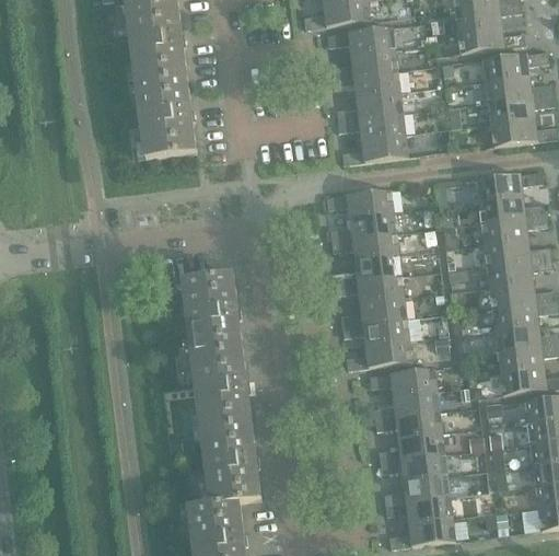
[(126,0),(127,10),(177,3),(177,0),(126,0)]
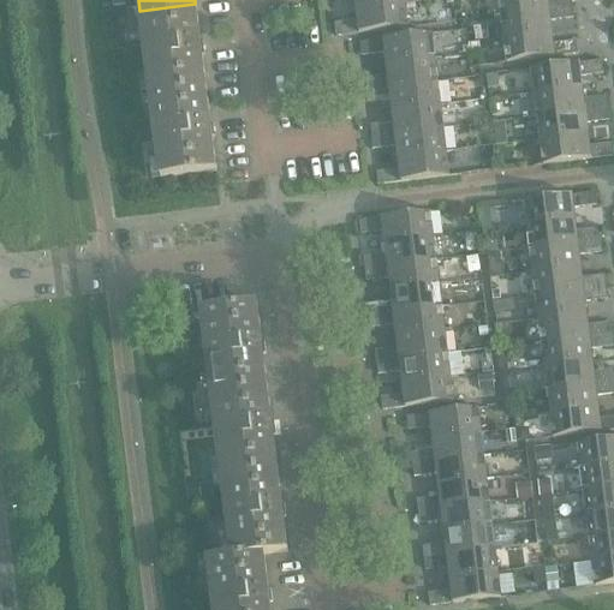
[(403,0),(356,5),(357,17),(334,19),(335,33),(406,24),(403,0)]
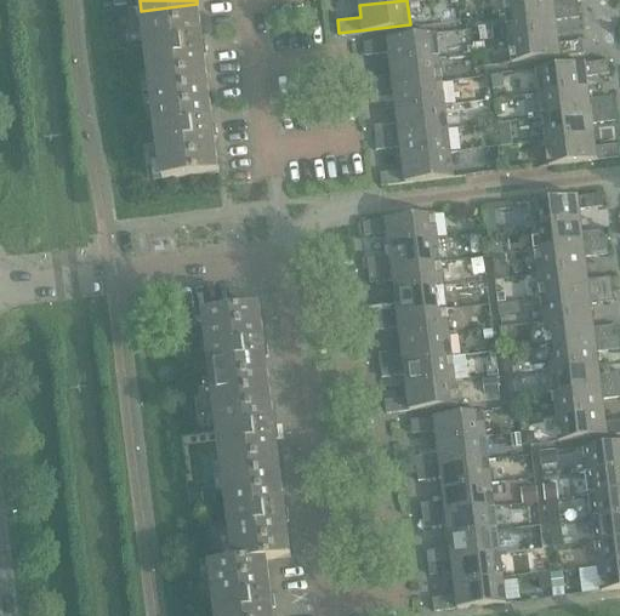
[(504,0),(505,11),(576,3),(576,0),(504,0)]
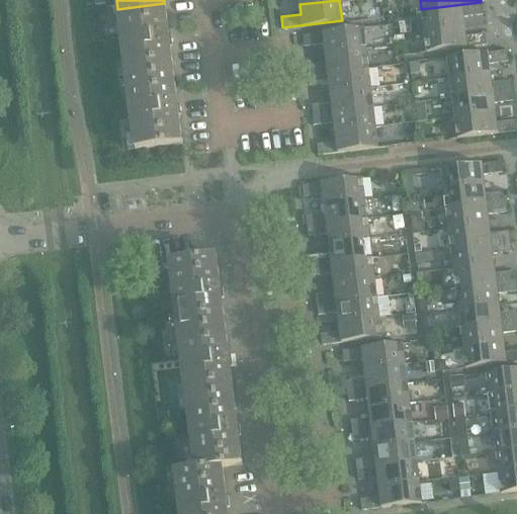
[(421,9),(424,29),(463,24),(462,14),(482,12),(481,2),(421,9)]
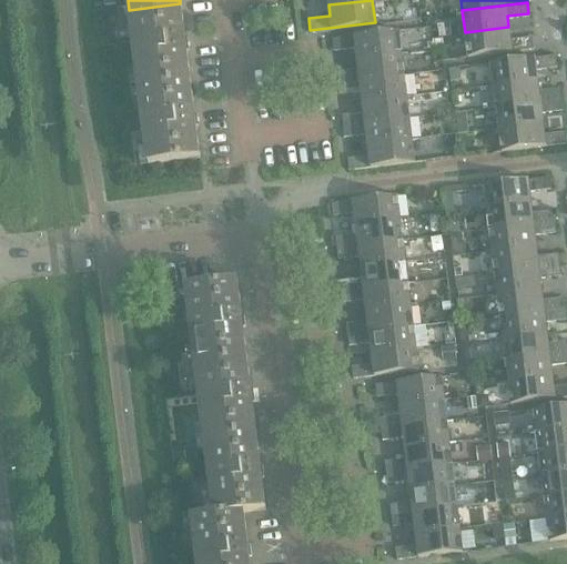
[(180,3),(129,10),(138,86),(190,79),(180,3)]
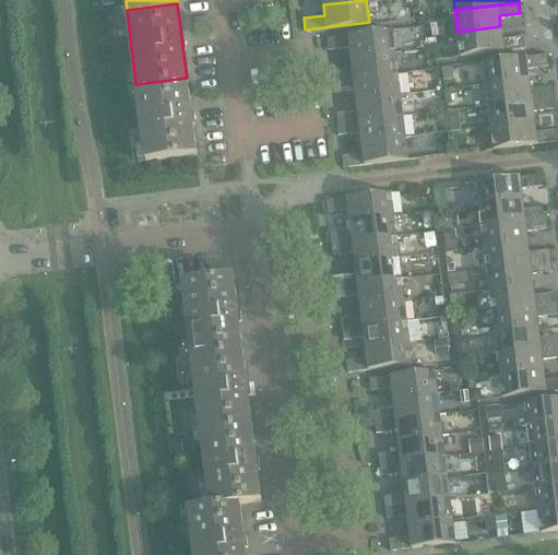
[(500,26),(458,32),(460,54),(524,46),(523,34),(501,36),(500,26)]
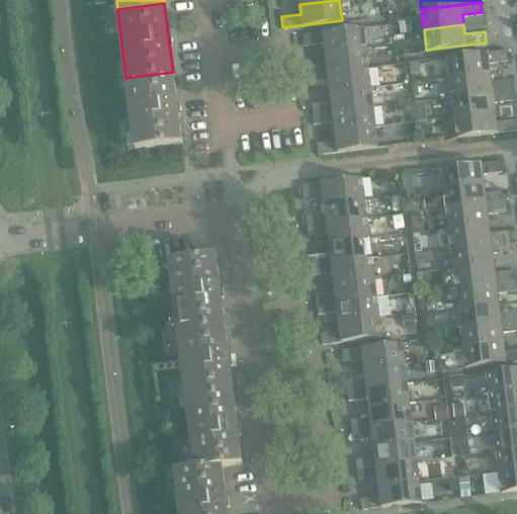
[(324,41),(325,52),(365,47),(362,26),(303,33),(305,44),(324,41)]
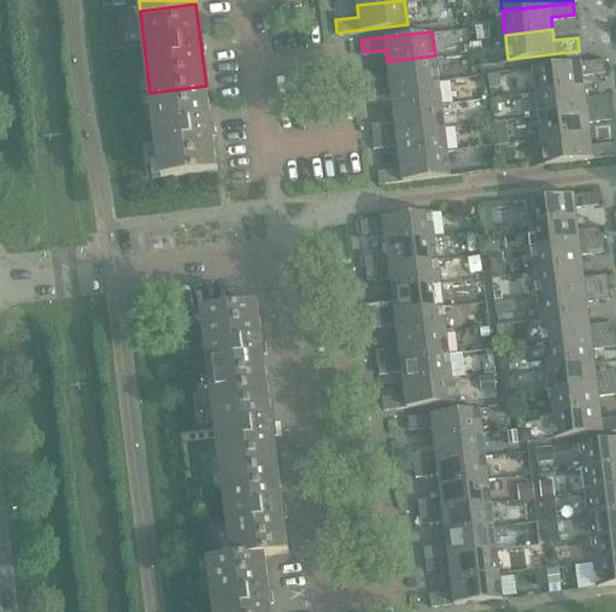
[(365,75),(367,88),(438,78),(435,56),(387,62),(388,72),(365,75)]
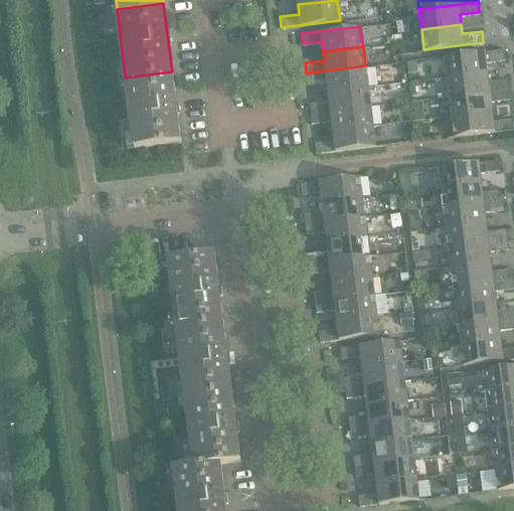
[(444,55),(447,75),(487,70),(485,61),(505,58),(503,47),(444,55)]
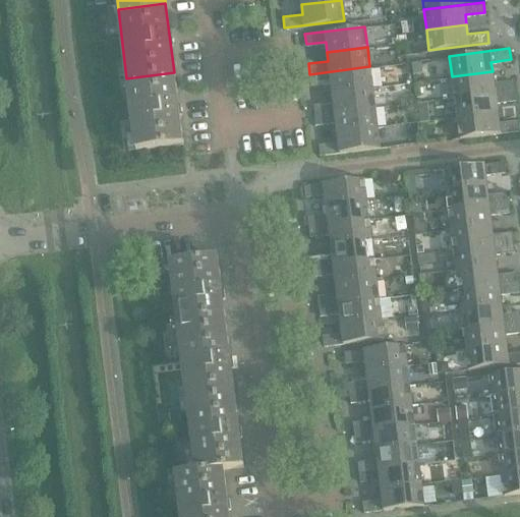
[(331,81),(332,92),(371,87),(369,66),(309,74),(310,83),(331,81)]
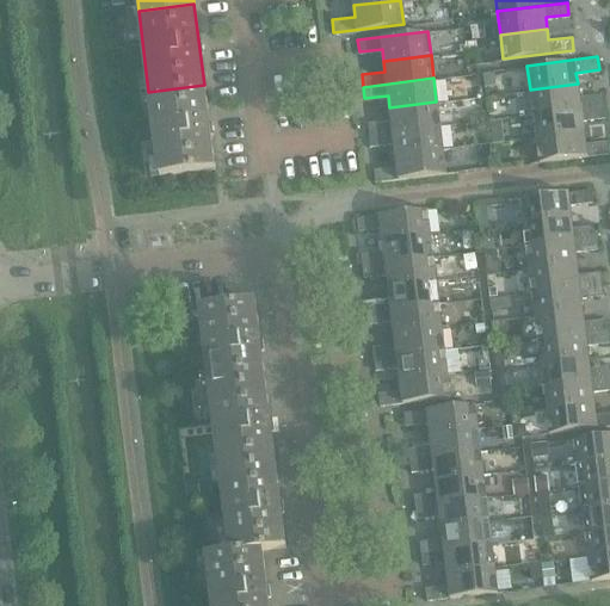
[(530,90),(533,112),(603,104),(602,92),(579,96),(578,84),(530,90)]
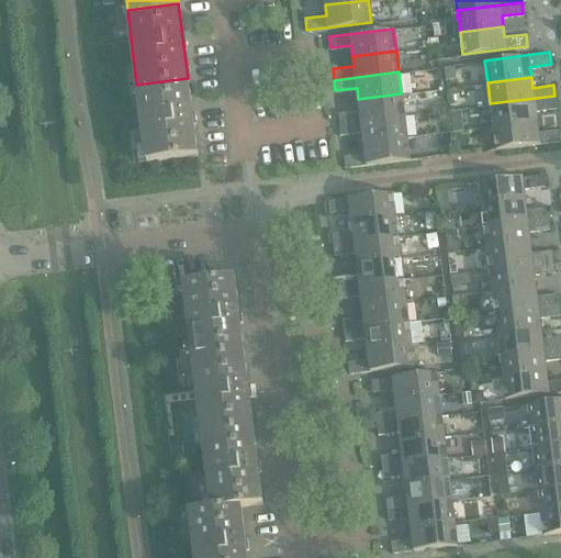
[(188,78),(136,85),(146,160),(197,154),(188,78)]
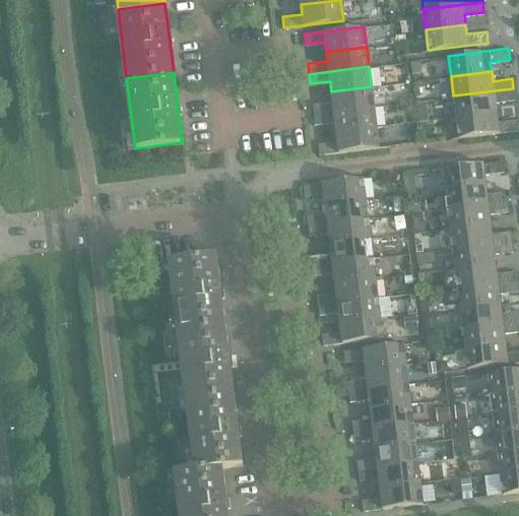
[(371,86),(331,91),(332,101),(313,103),(314,113),(374,106),(371,86)]
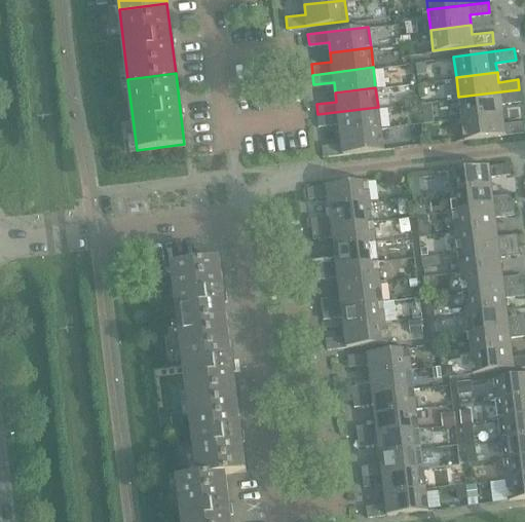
[(458,97),(461,117),(501,112),(500,103),(520,100),(519,89),(458,97)]
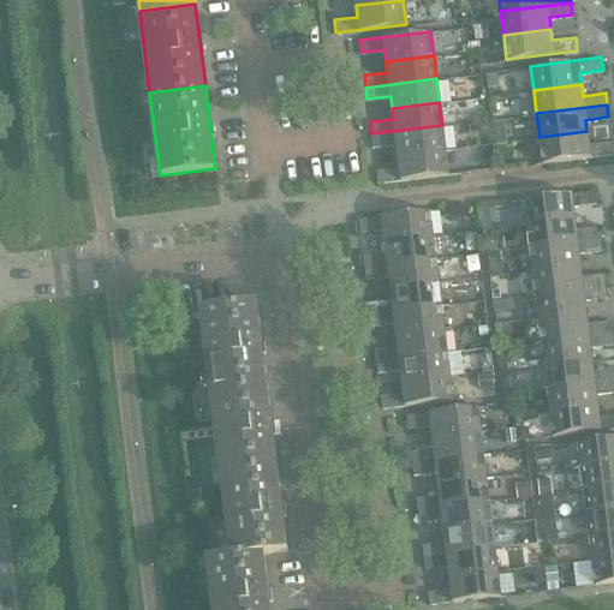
[(442,125),(371,133),(373,145),(395,143),(398,155),(445,149),(442,125)]
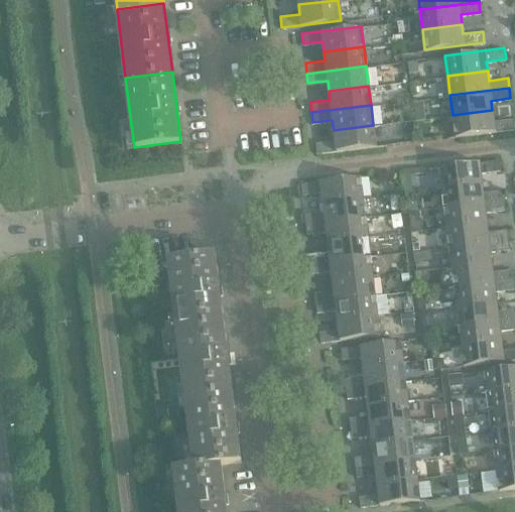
[(492,110),(453,115),(455,135),(514,128),(513,117),(494,120),(492,110)]
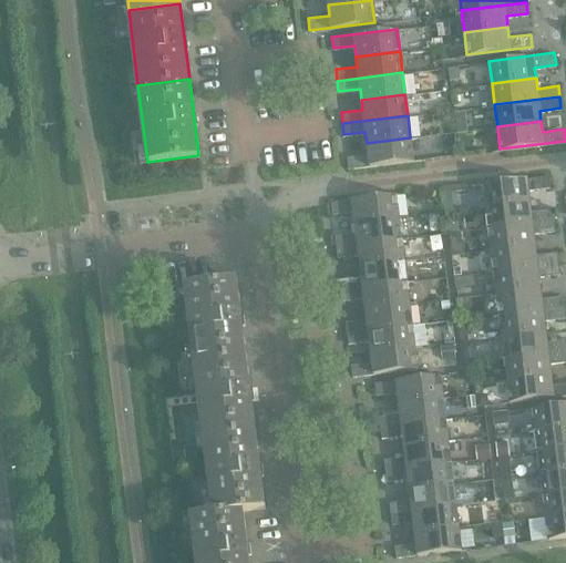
[(410,137),(367,143),(368,153),(346,155),(348,167),(413,160),(410,137)]
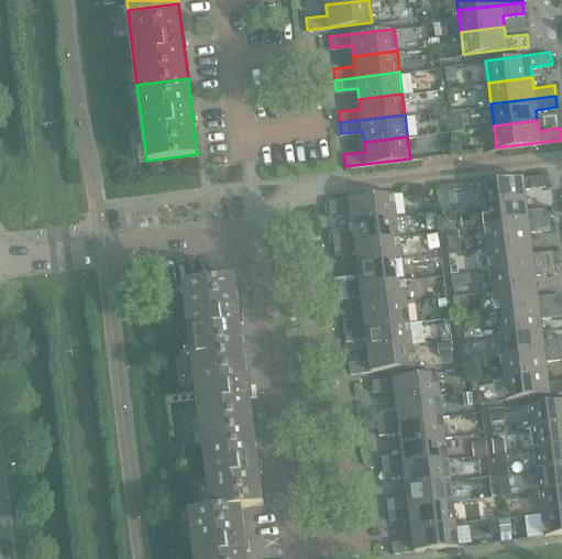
[(480,181),(482,204),(526,198),(525,187),(546,185),(543,173),(480,181)]
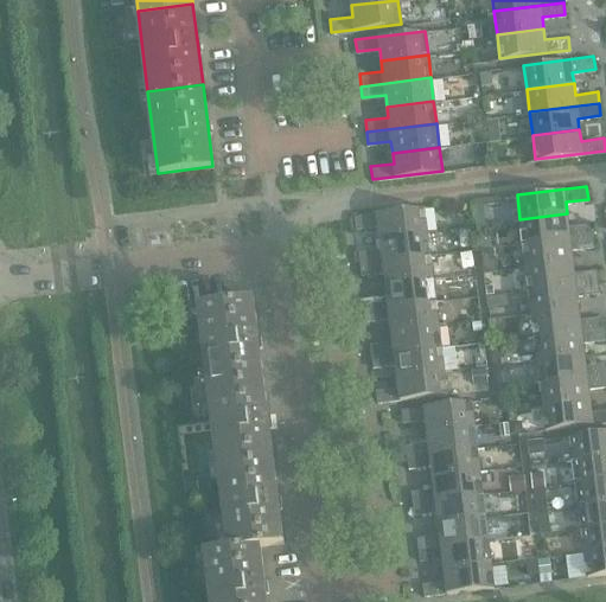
[(378,225),(380,236),(426,230),(423,206),(353,215),(355,228),(378,225)]
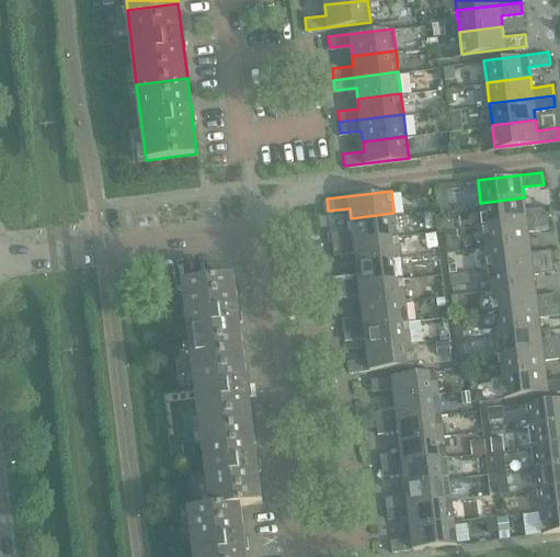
[(480,203),(482,224),(547,216),(546,205),(525,208),(524,197),(480,203)]
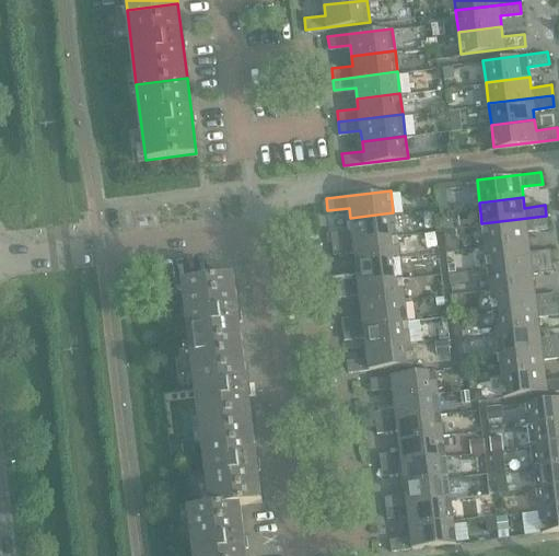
[(330,231),(332,242),(396,234),(393,212),(350,218),(351,229),(330,231)]
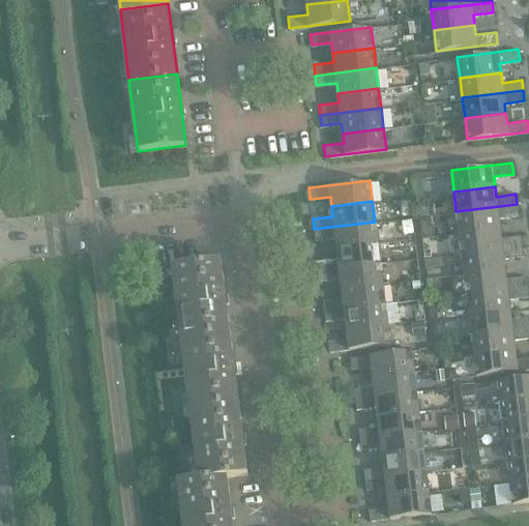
[(456,211),(459,232),(500,227),(498,216),(519,214),(517,204),(456,211)]
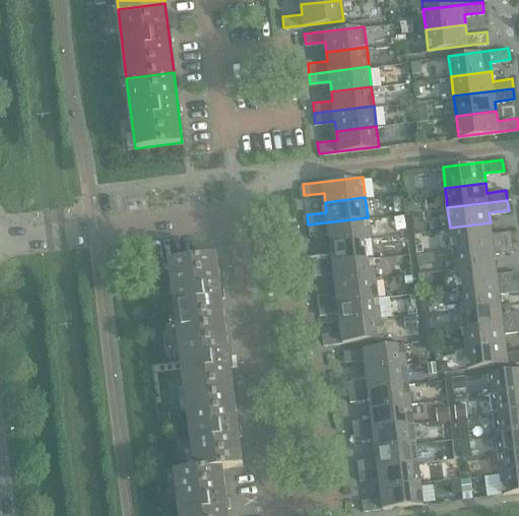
[(368,217),(308,224),(309,235),(328,233),(330,242),(370,237),(368,217)]
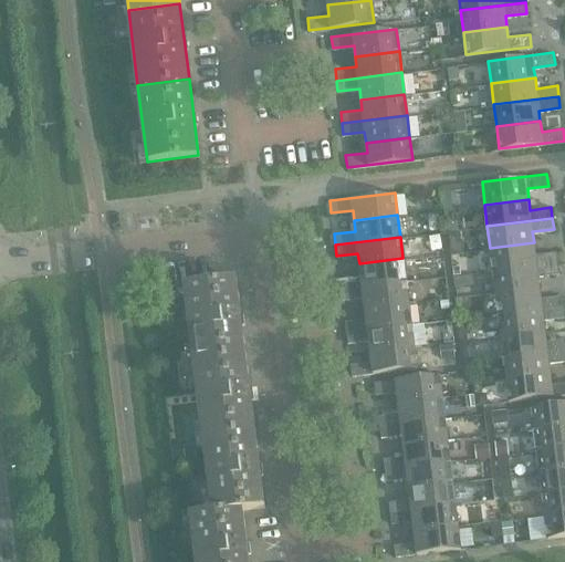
[(534,242),(490,248),(492,269),(557,261),(556,250),(535,252),(534,242)]
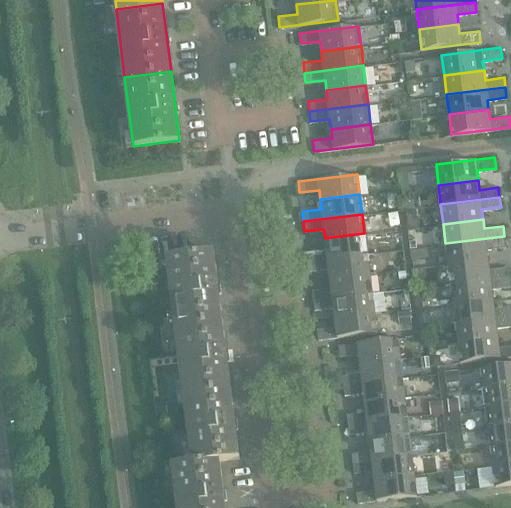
[(307,250),(308,260),(367,253),(364,233),(325,238),(326,248),(307,250)]
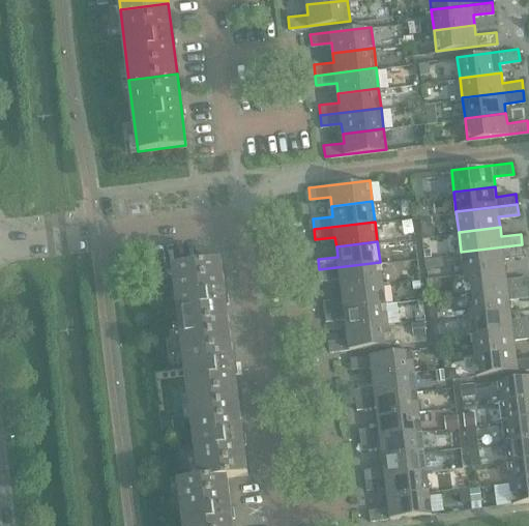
[(461,252),(464,272),(504,267),(503,257),(523,255),(522,244),(461,252)]
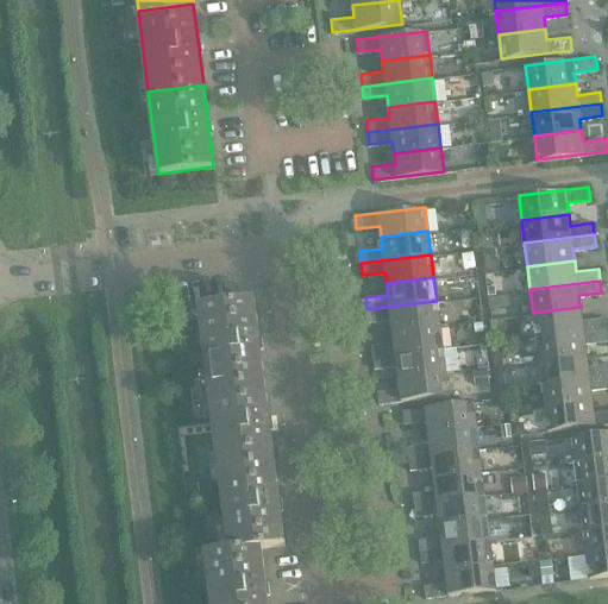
[(198,304),(208,387),(264,381),(254,299),(198,304)]
